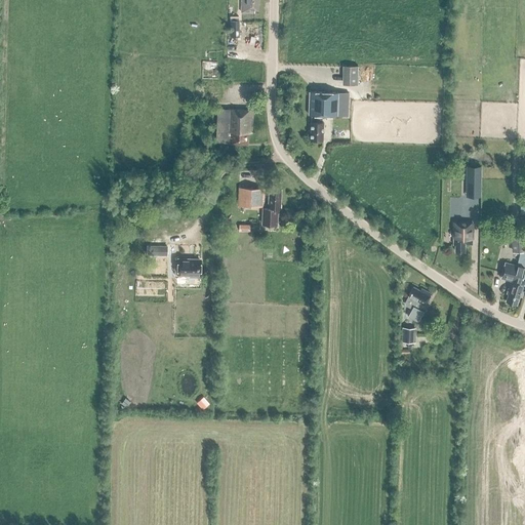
[(258,10),(257,0),(241,0),(241,12),(254,12),(254,10),(258,10)]
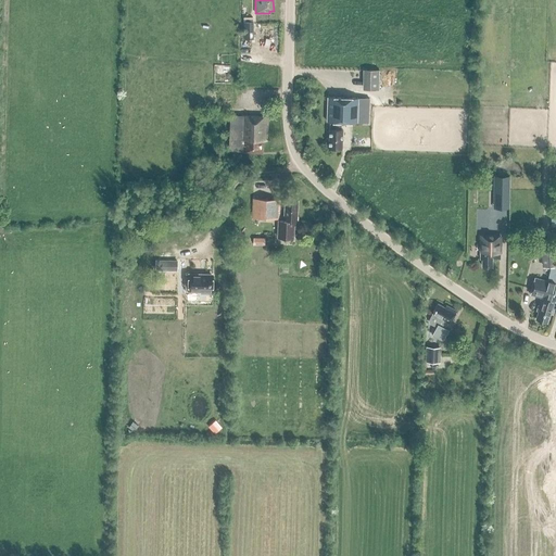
[(243,39),(253,39),(253,22),(243,22),(243,39)]
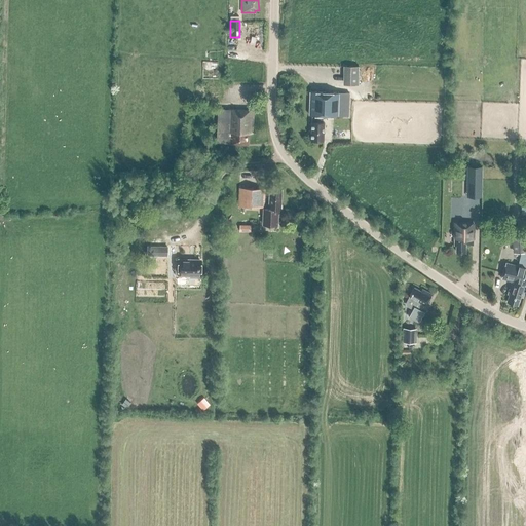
[(342,84),(358,85),(359,66),(343,66),(342,84)]
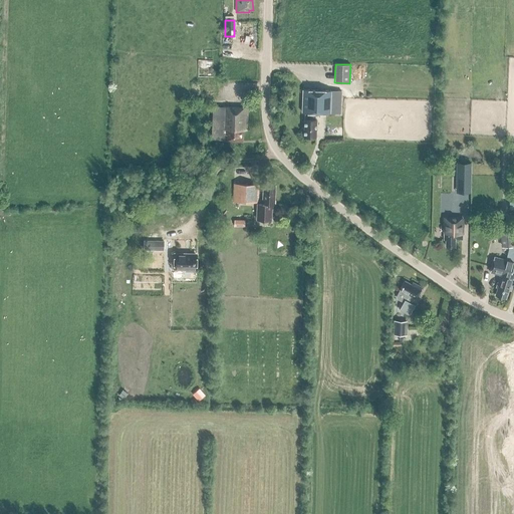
[(205,97),(218,97),(219,86),(206,85),(205,97)]
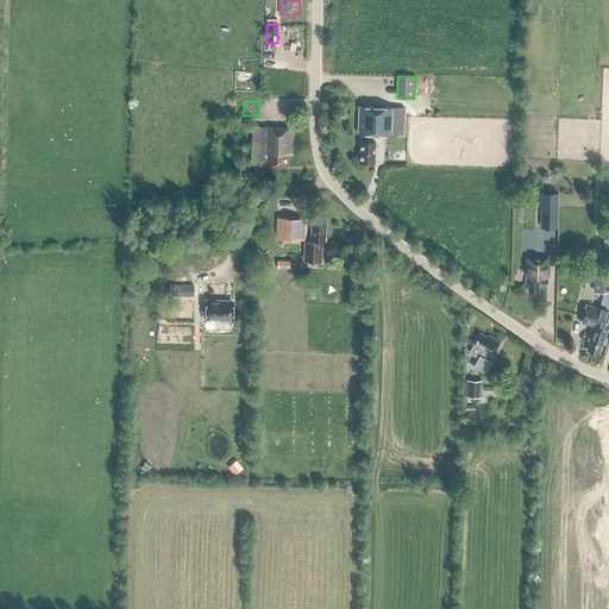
[(360,162),(375,163),(375,142),(374,142),(374,135),(403,135),(403,108),(359,106),(358,133),(360,133),(360,162)]
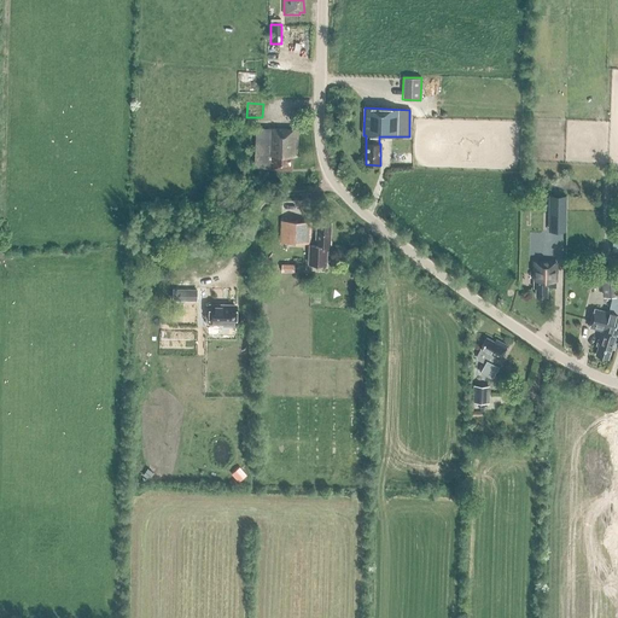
[(270,169),(291,170),(292,157),(296,157),(298,130),(256,128),(254,168),(270,169)]
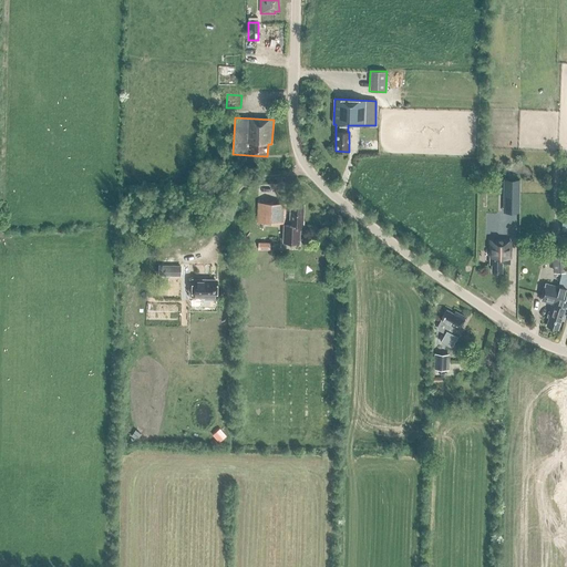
[(505,177),(504,209),(518,210),(518,178),(505,177)]
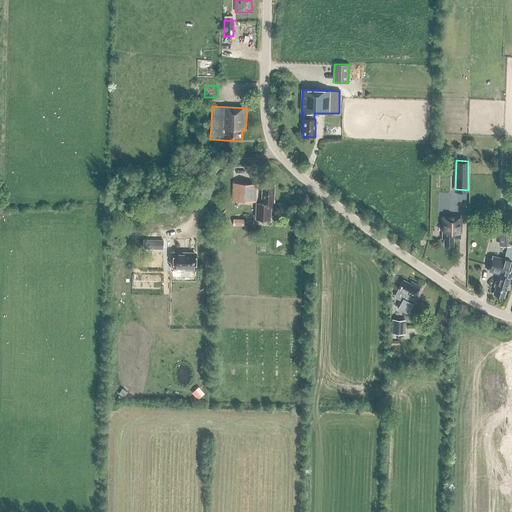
[(232,200),(256,201),(257,185),(233,184),(232,200)]
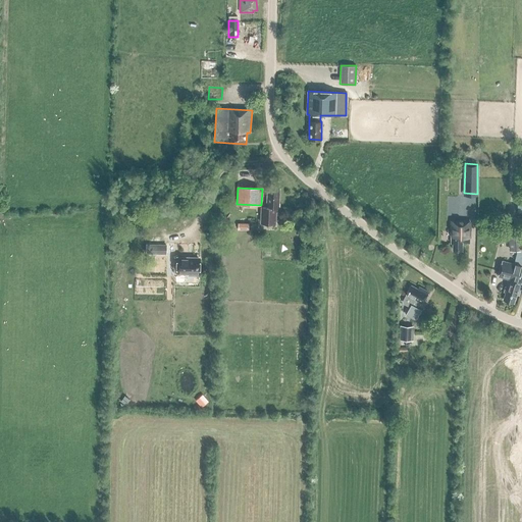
[(268,188),(267,207),(262,207),(261,223),(265,223),(267,221),(275,222),(276,208),(278,208),(279,189),(268,188)]
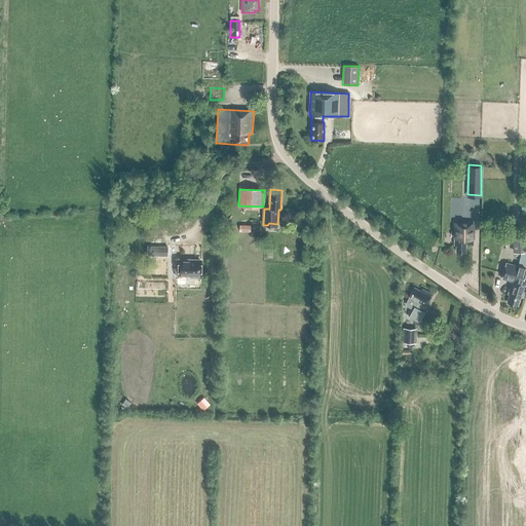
[(456,246),(456,252),(465,252),(465,245),(473,245),(473,223),(454,223),(454,246),(456,246)]
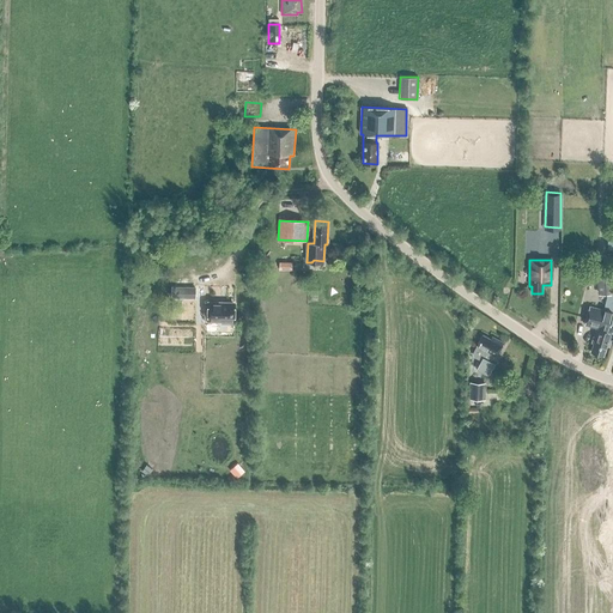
[(600,295),(612,293),(612,263),(599,265),(600,295)]
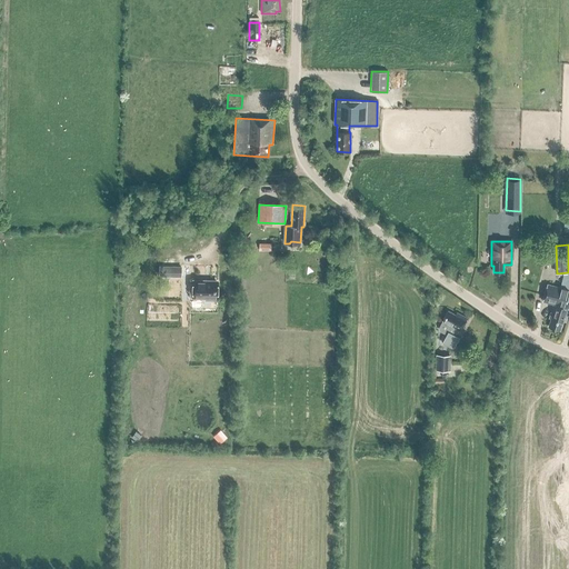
[(181,268),(159,267),(159,277),(181,277),(181,268)]
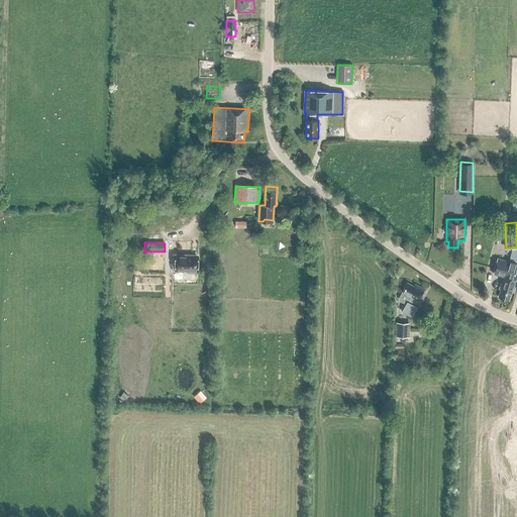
[(514,275),(516,264),(516,260),(516,252),(512,251),(509,262),(497,259),(493,274),(504,277),(503,281),(502,280),(499,289),(501,290),(498,297),(509,300),(511,292),(513,293),(516,281),(516,280),(515,280),(516,276),(514,275)]
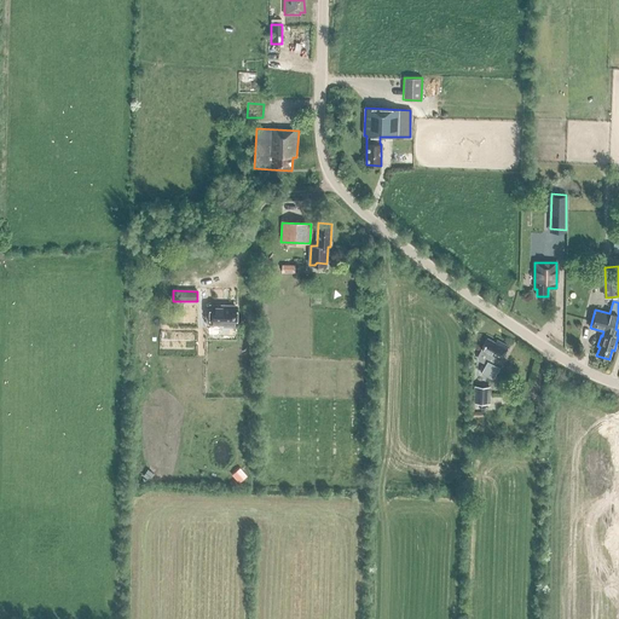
[(206,324),(224,324),(224,328),(237,328),(237,308),(225,308),(225,306),(207,306),(206,324)]
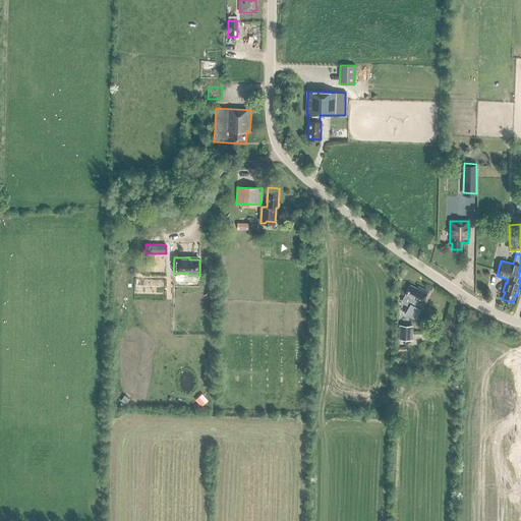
[(154,275),(169,275),(170,262),(154,261),(154,275)]
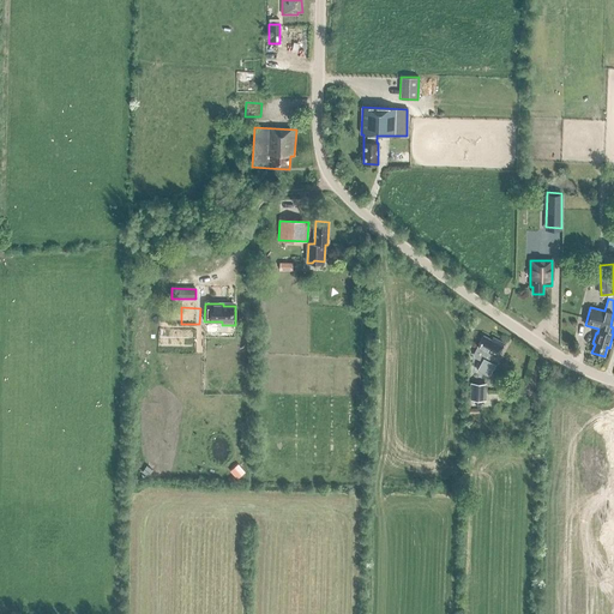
[(493,337),(492,339),(483,336),(477,345),(479,347),(474,354),(475,357),(485,362),(479,372),(488,377),(495,365),(494,363),(505,344),(493,337)]
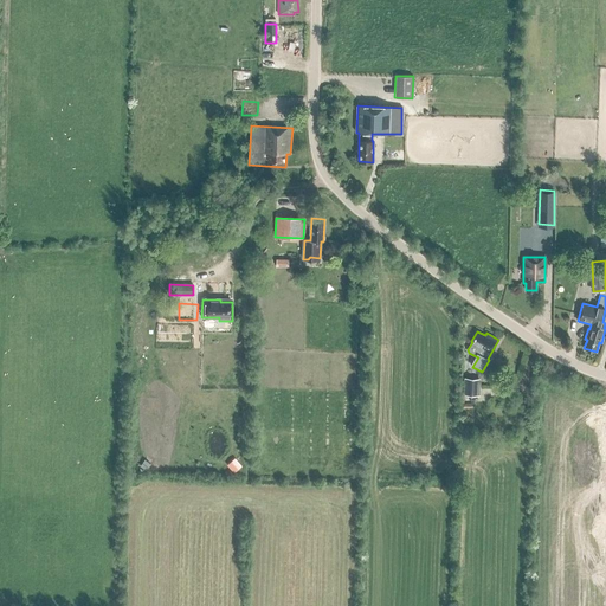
[(463,394),(479,395),(479,379),(464,378),(463,394)]
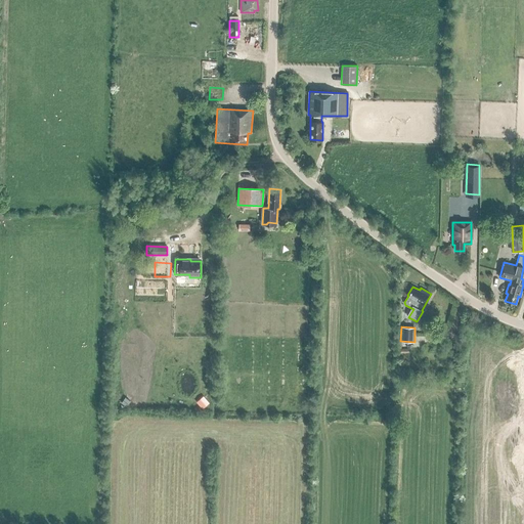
[(209,404),(203,398),(197,403),(198,404),(202,409),(209,404)]
